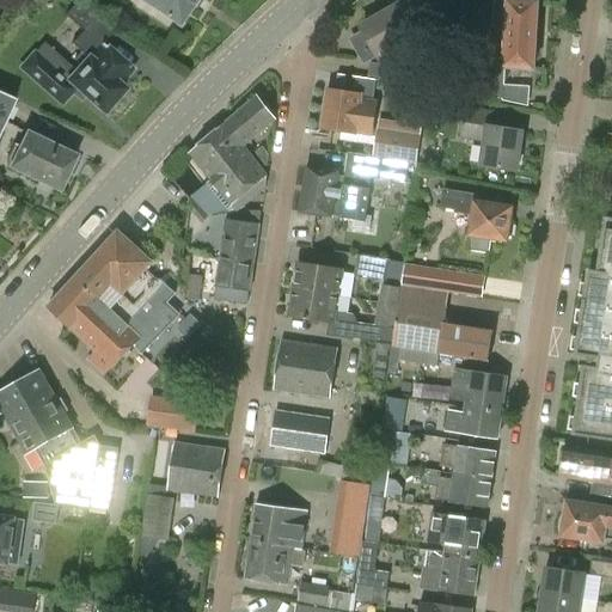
[(138,0),(177,28),(195,0),(138,0)]
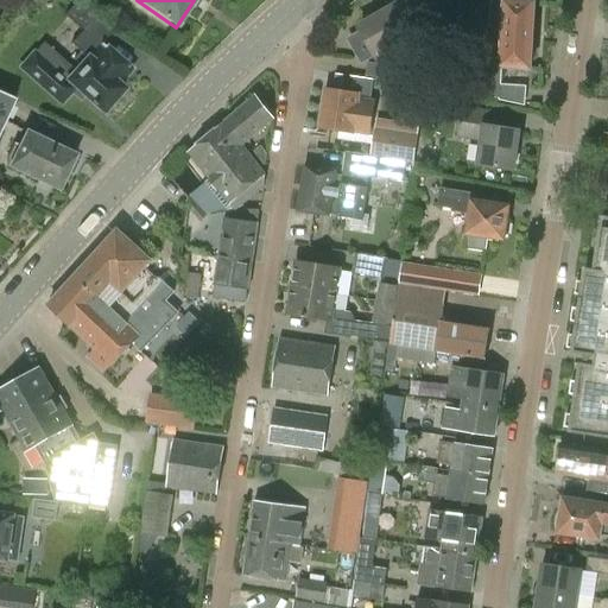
[(379,62),(425,36),(406,2),(360,29),(361,30),(347,38),(362,64),(375,56),(379,62)]
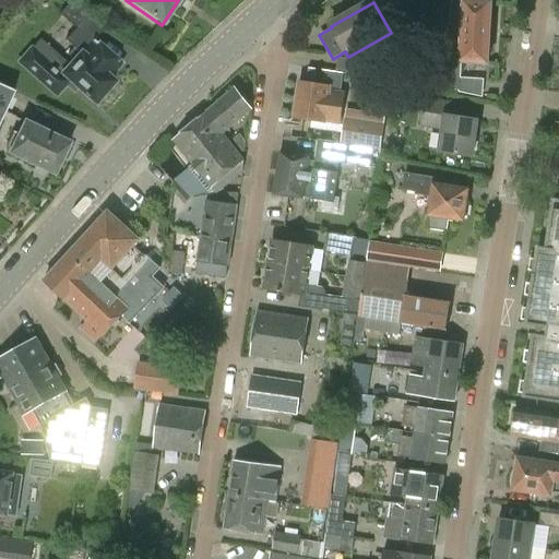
[(460,91),(461,62),(486,63),(490,3),(452,2),(450,24),(443,25),(442,55),(429,54),(428,85),(441,86),(460,91)]
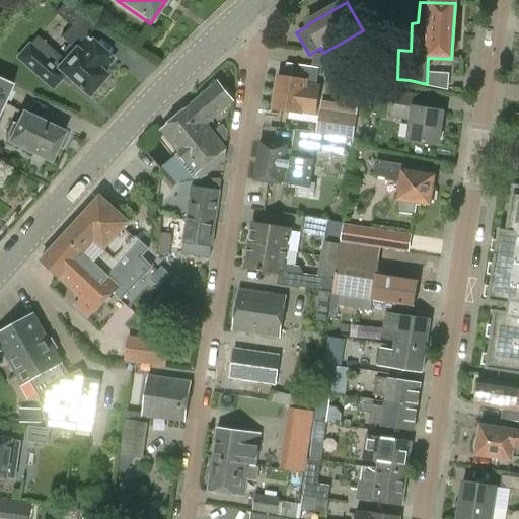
[(63,52),(68,57),(64,61),(38,38),(30,46),(27,43),(14,59),(52,92),(61,82),(69,88),(72,83),(88,97),(106,77),(101,72),(113,60),(86,38),(95,28),(81,15),(80,16),(65,3),(55,13),(70,27),(61,39),(68,45),(63,52)]
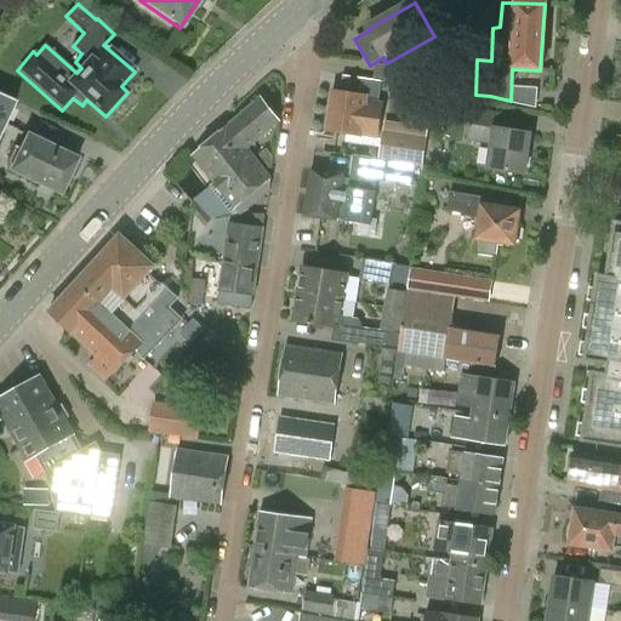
[(399,64),(396,84),(431,89),(434,70),(399,64)]
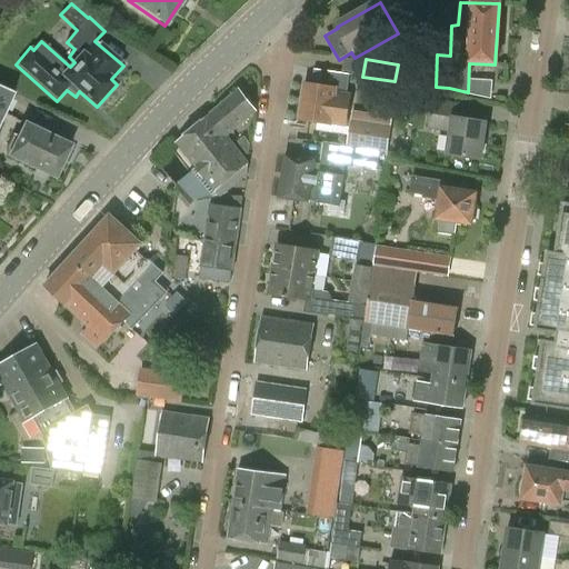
[(352,93),(335,91),(335,89),(306,85),(300,121),(329,126),(330,123),(347,127),(352,93)]
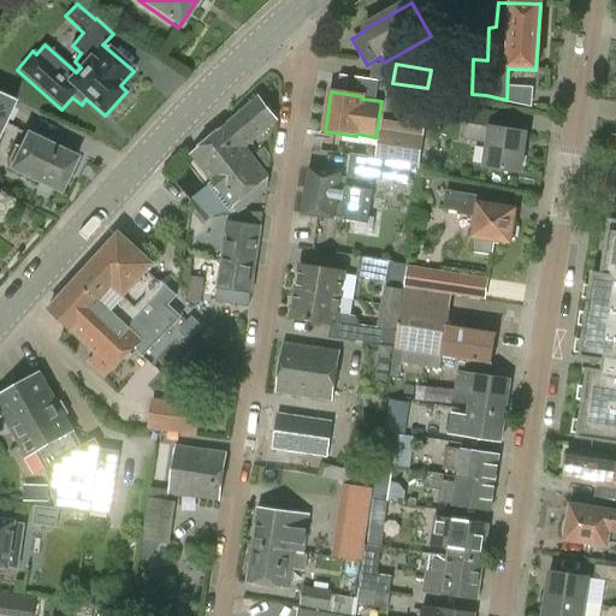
[(0,134),(16,101),(0,94),(0,134)]
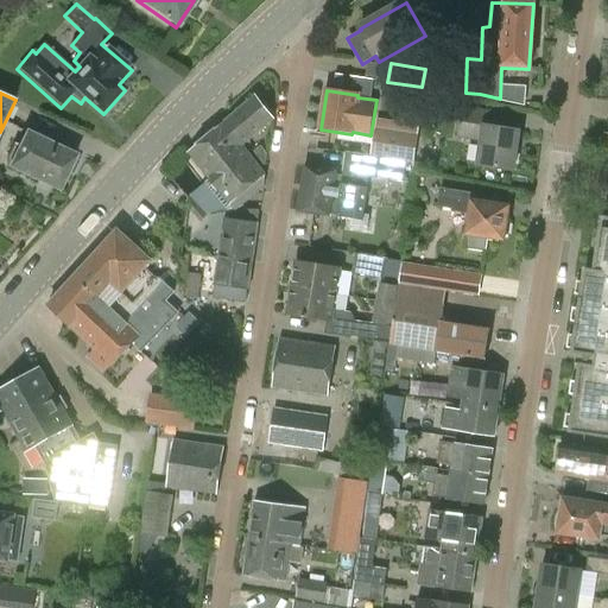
[(274,120),(255,96),(225,124),(242,147),(274,120)]
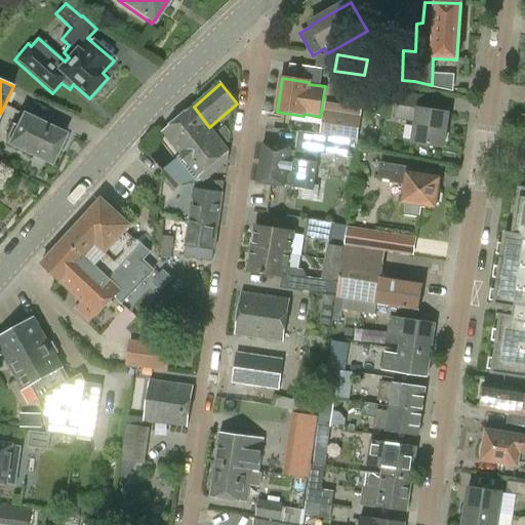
[(395,120),(415,123),(412,143),(443,147),(448,115),(422,111),(425,96),(398,93),(395,120)]
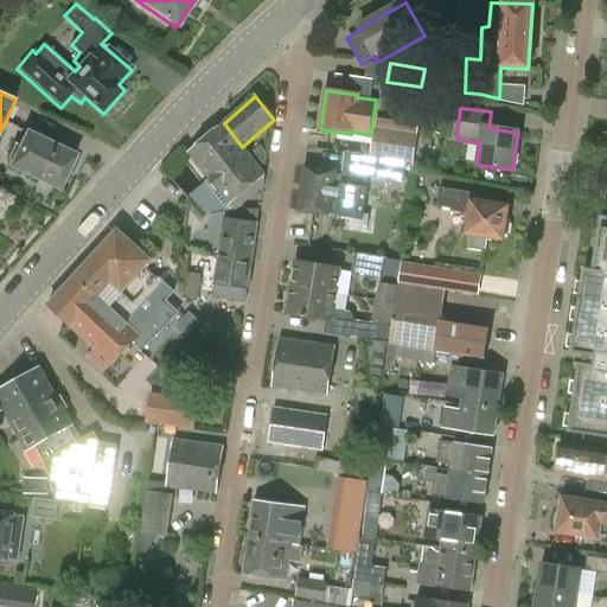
[(264,176),(242,147),(224,123),(216,129),(196,147),(187,153),(229,205),(235,212),(246,204),(241,196),(264,176)]
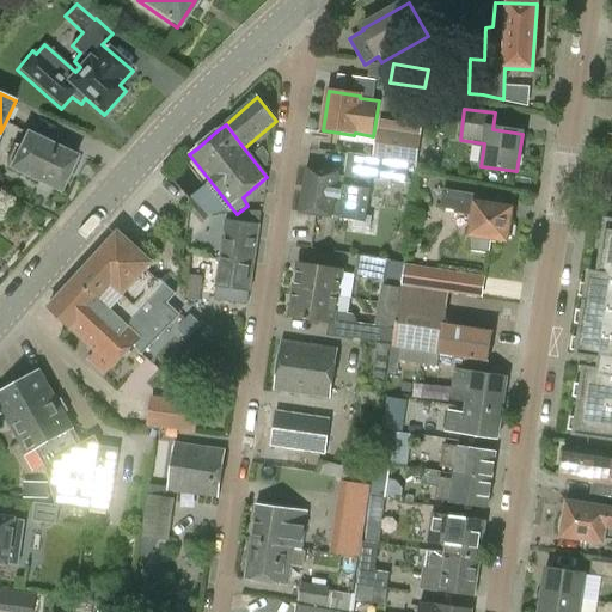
[(378,128),(373,155),(417,163),(421,134),(378,128)]
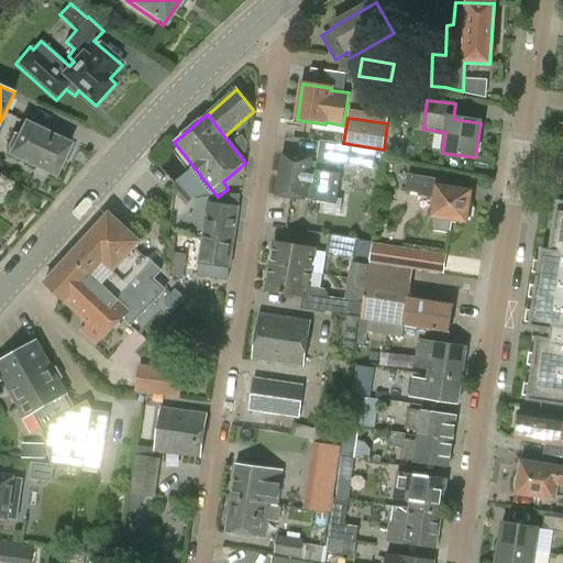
[(24,122),(18,136),(12,134),(4,150),(9,153),(8,155),(54,177),(63,161),(67,163),(74,150),(69,147),(70,144),(24,122)]
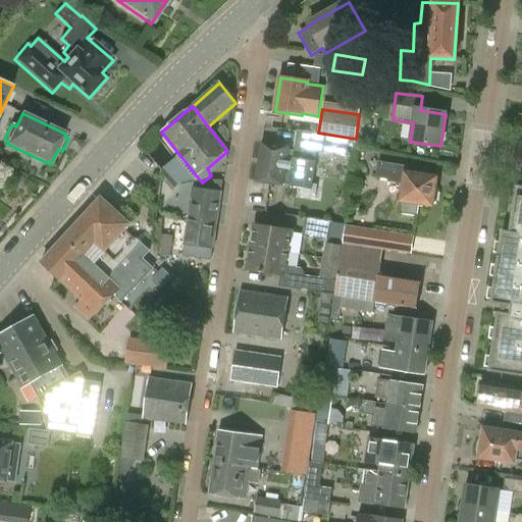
[(218,131),(227,143),(229,133),(223,125),(218,131)]
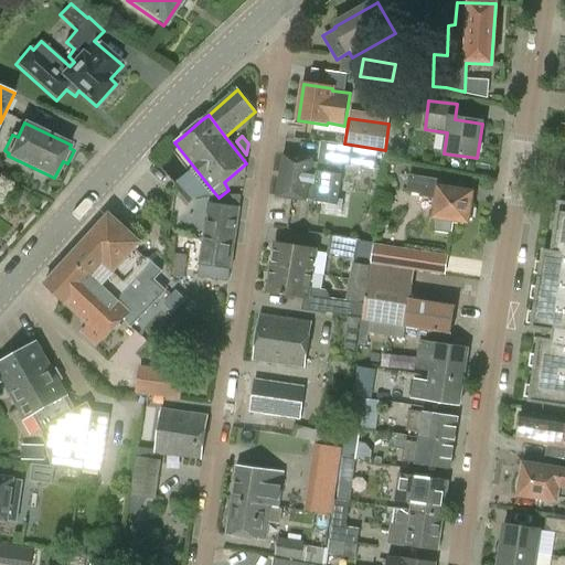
[(341,141),(322,139),(319,161),(284,156),(277,196),(306,201),(306,200),(326,203),(324,210),(342,212),(343,201),(338,200),(342,173),(343,163),(349,164),(352,146),(340,144),(341,141)]
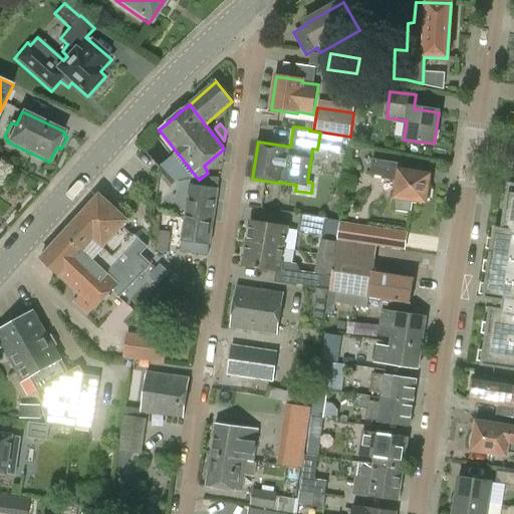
[(410,213),(412,200),(425,202),(426,200),(430,199),(431,191),(427,187),(429,176),(400,172),(401,163),(372,159),(369,175),(382,176),(382,179),(398,181),(395,198),(396,198),(394,211),(410,213)]
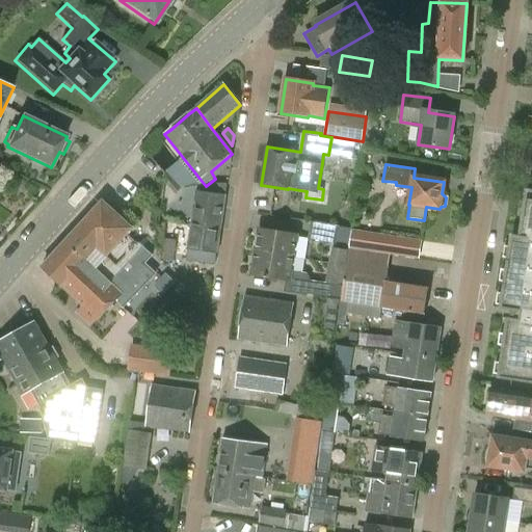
[(195,192),(191,225),(208,229),(209,223),(221,225),(225,196),(227,185),(213,184),(205,193),(195,192)]
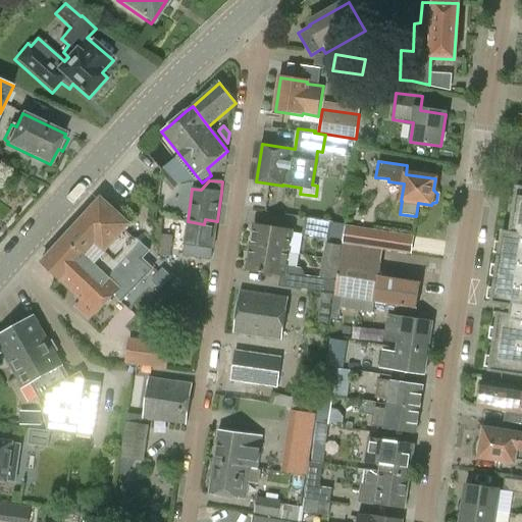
[(521,188),(517,188),(510,233),(503,232),(501,243),(494,242),(492,253),(499,254),(498,266),(491,265),(489,276),(496,277),(493,289),(487,288),(486,300),(492,301),(491,303),(508,305),(507,315),(499,313),(497,328),(489,327),(488,340),(494,340),(491,357),(485,356),(484,367),(490,368),(489,371),(521,375),(521,188)]
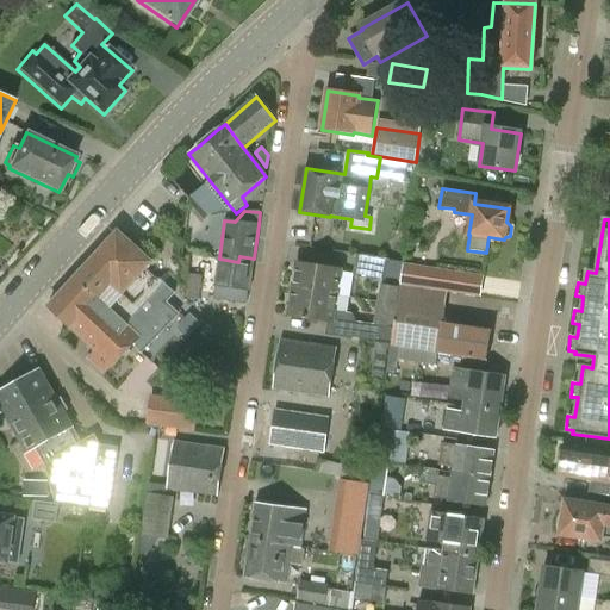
[(93,353),(87,359),(105,375),(117,362),(129,349),(141,337),(101,299),(111,287),(120,296),(145,268),(151,262),(118,232),(48,309),(78,336),(93,353)]
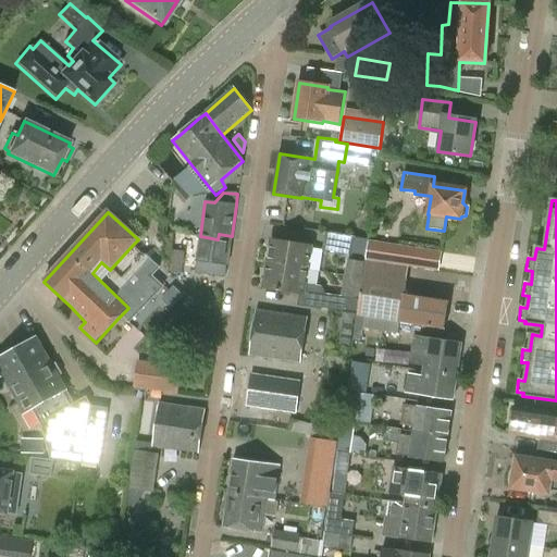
[(326,232),(323,250),(353,255),(356,237),(326,232)]
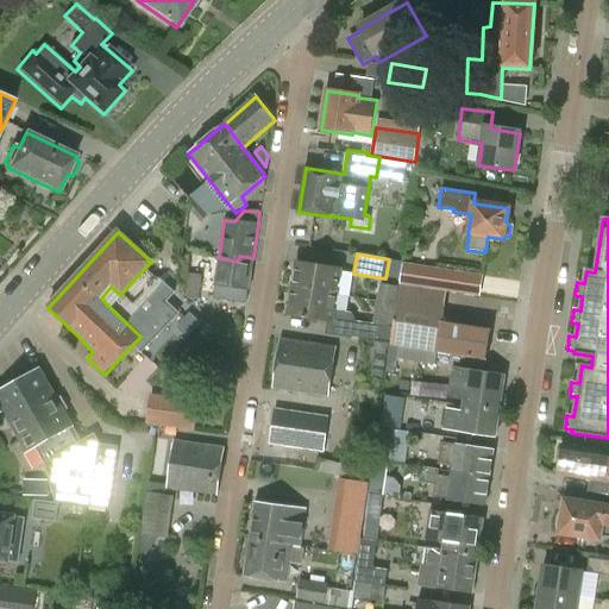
[(215,286),(213,299),(233,302),(236,289),(249,290),(253,258),(239,256),(238,262),(219,258),(215,286)]
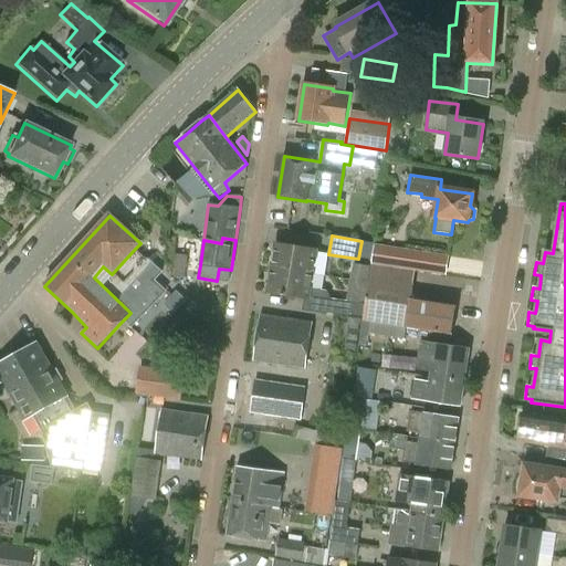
[(275,244),(272,269),(313,275),(317,251),(275,244)]
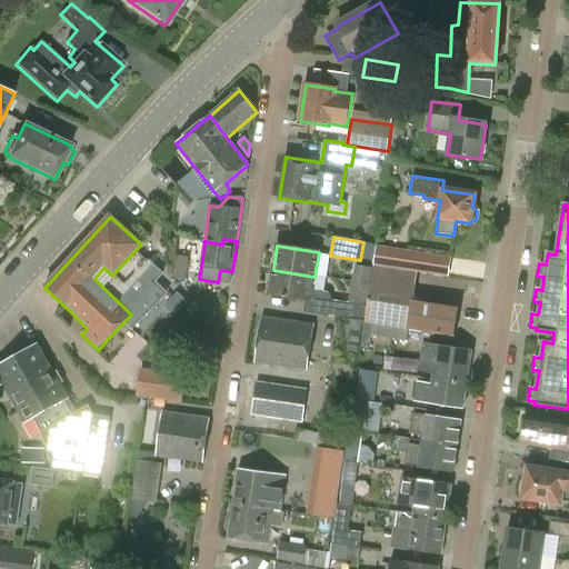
[(148,261),(136,250),(112,276),(103,268),(95,279),(131,315),(120,326),(126,331),(130,328),(143,342),(188,297),(149,260),(148,261)]
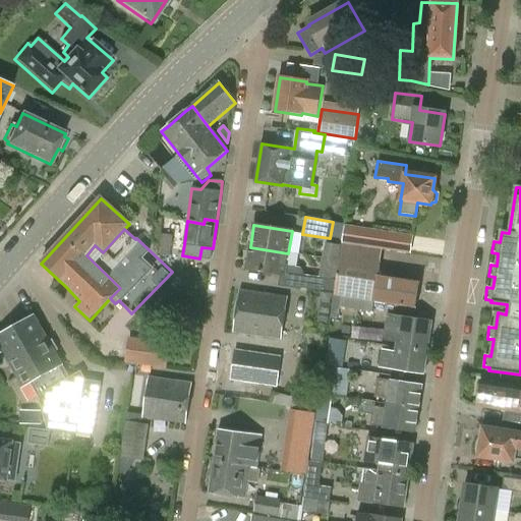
[(375,230),(372,247),(387,249),(390,232),(375,230)]
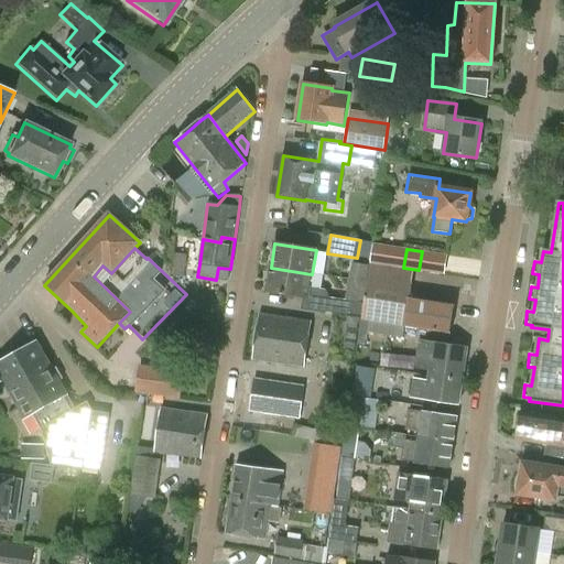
[(184,278),(187,256),(173,253),(170,275),(184,278)]
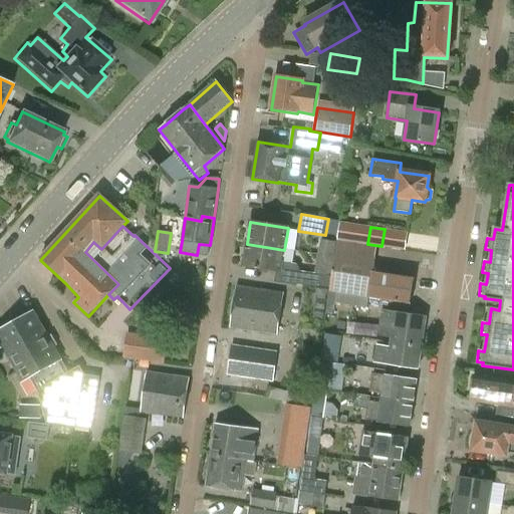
[(368,298),(372,273),(376,247),(336,241),(328,292),(336,294),(368,299),(368,298)]
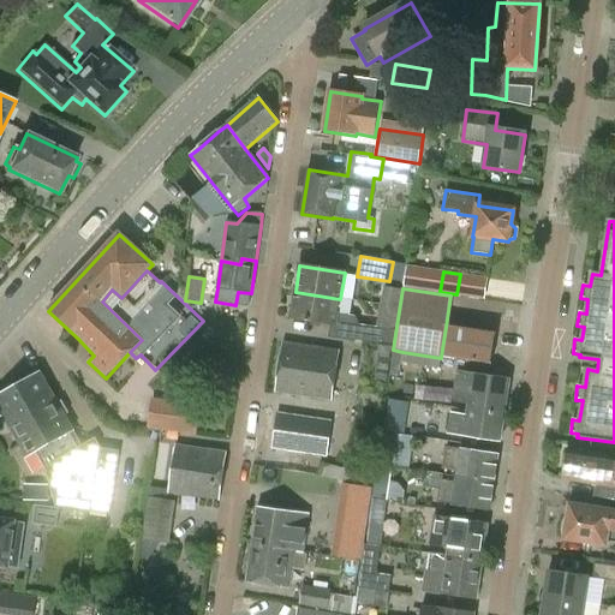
[(338,314),(340,299),(296,292),(291,320),(335,327),(336,326),(350,328),(352,316),(338,314)]
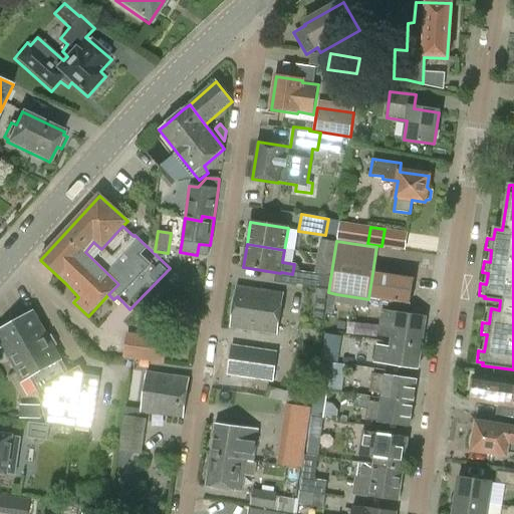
[(328,289),(330,276),(298,271),(297,284),(328,289)]
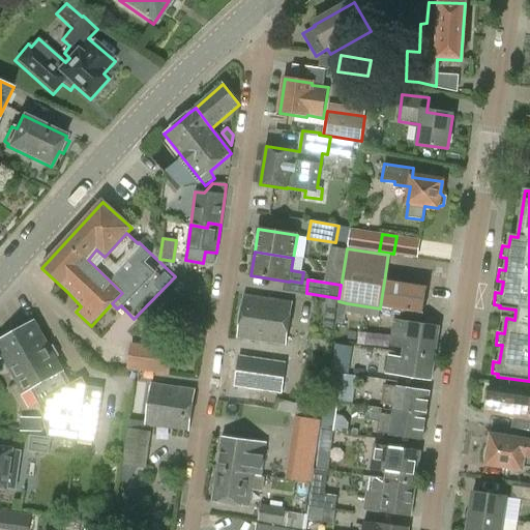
[(384,282),(380,307),(421,314),(425,288),(384,282)]
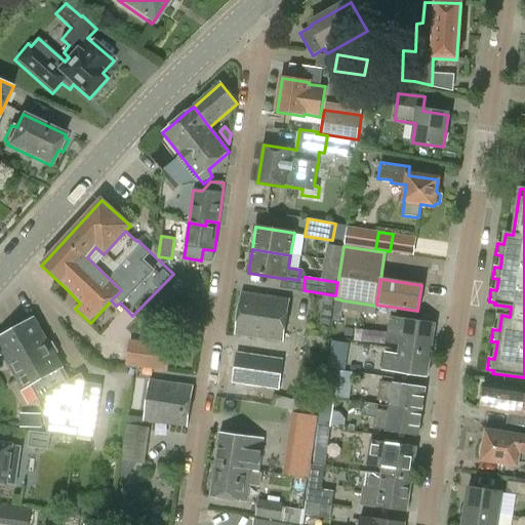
[(288,312),(289,301),(241,294),(239,305),(236,324),(235,334),(283,341),(285,330),(288,312)]
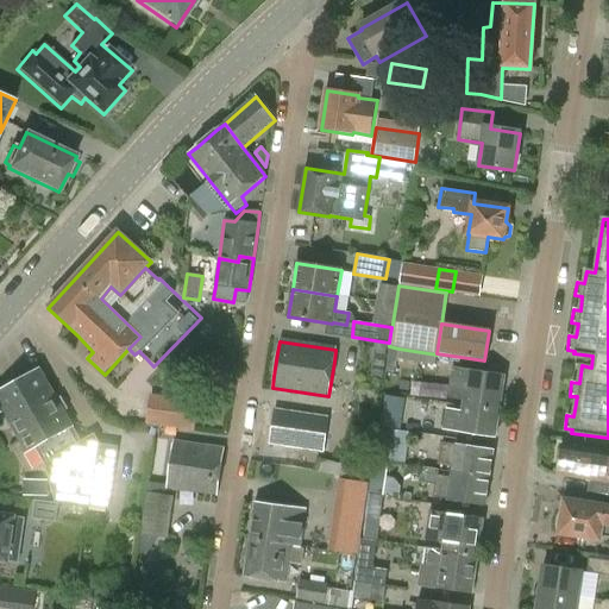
[(395,372),(397,360),(396,360),(399,349),(389,346),(385,371),(395,372)]
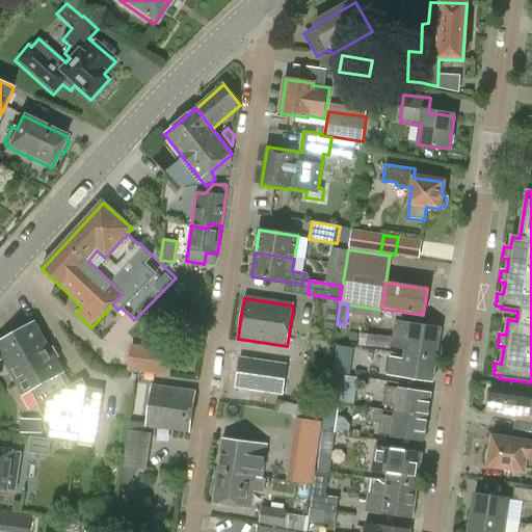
[(381,310),(348,304),(346,315),(347,315),(379,319),(381,310)]
